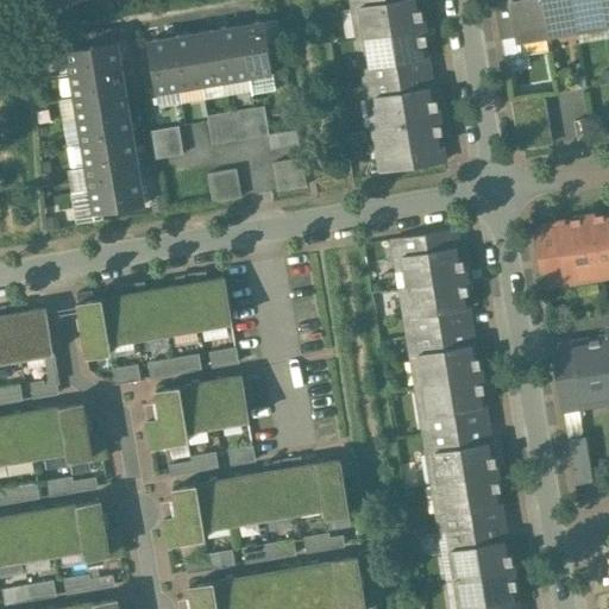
[(412,0),(359,0),(363,20),(355,22),(357,37),(357,38),(424,26),(421,10),(414,11),(412,0)]
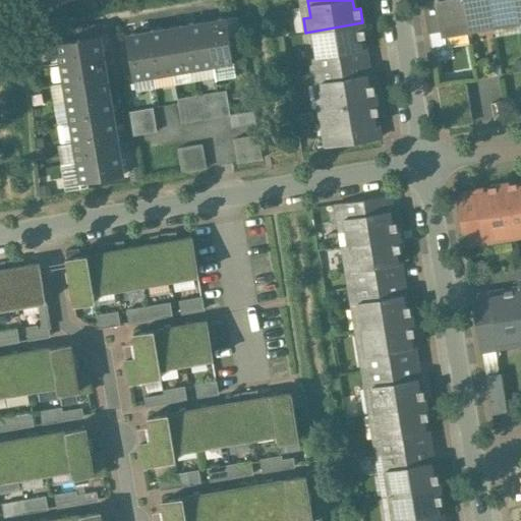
[(437,0),(422,0),(428,32),(443,29),(437,0)]
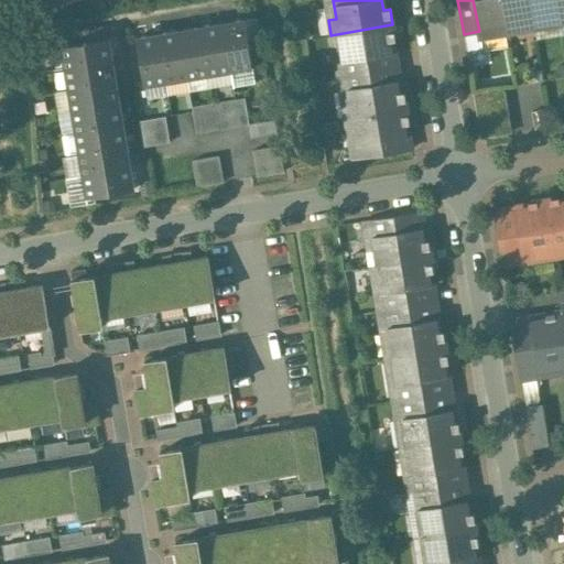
[(473,0),(479,31),(479,33),(507,29),(501,0),(473,0)]
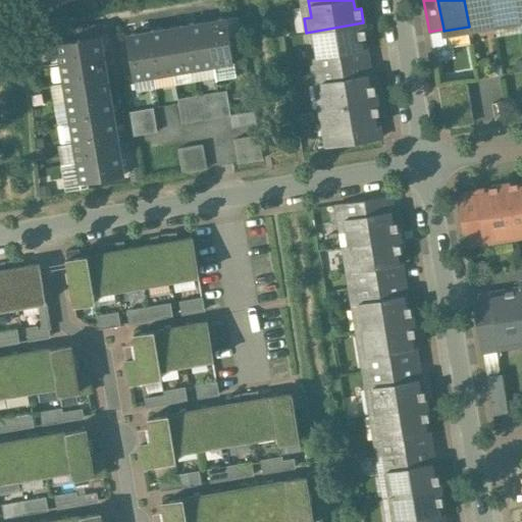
[(464,0),(469,27),(494,22),(490,0),(464,0)]
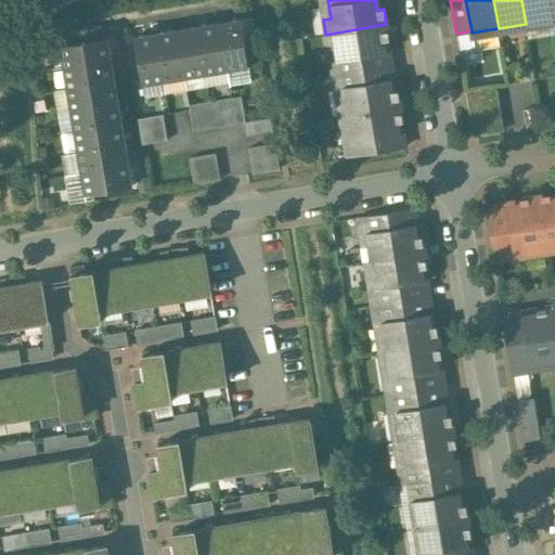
[(521,0),(526,24),(552,20),(549,0),(521,0)]
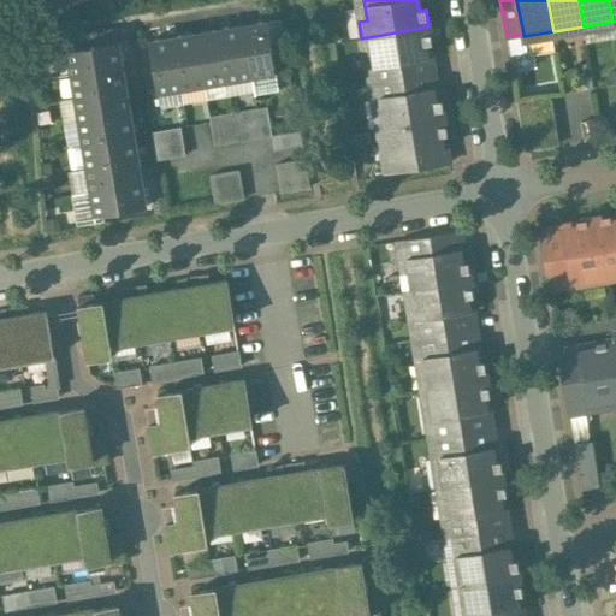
[(267,22),(243,25),(252,78),(276,73),(267,22)]
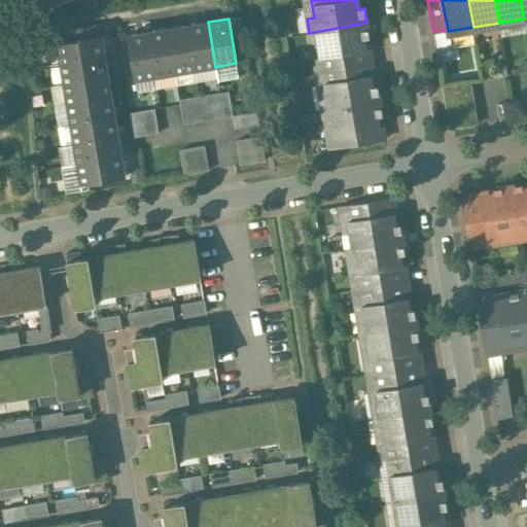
[(208,22),(187,25),(195,70),(196,70),(215,67),(208,22)]
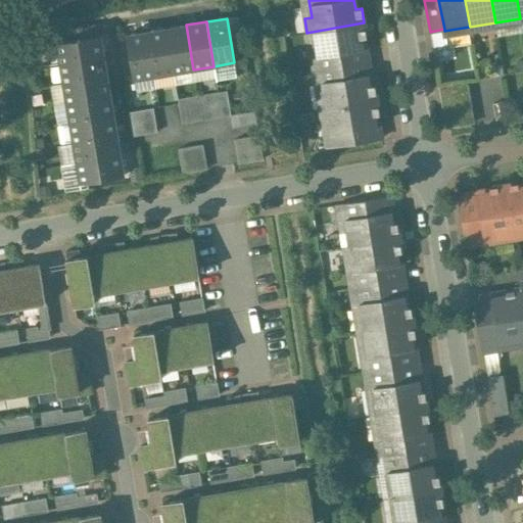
[(364,22),(306,33),(306,34),(308,46),(316,44),(320,69),(365,62),(361,38),(367,37),(364,22)]
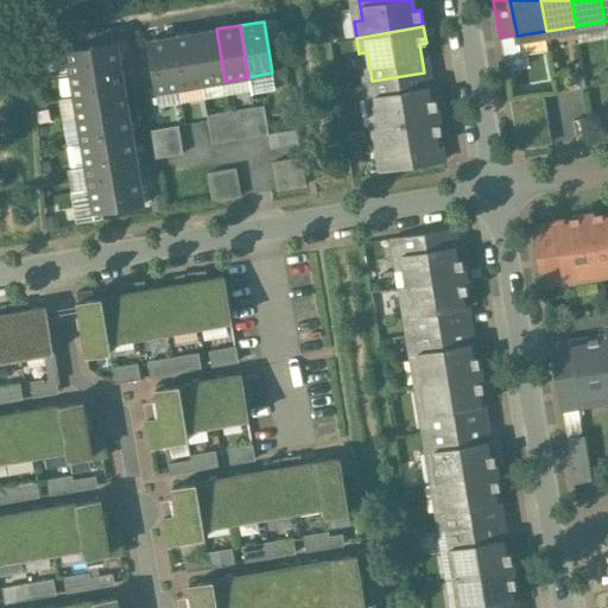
[(113,27),(94,31),(96,45),(115,42),(113,27)]
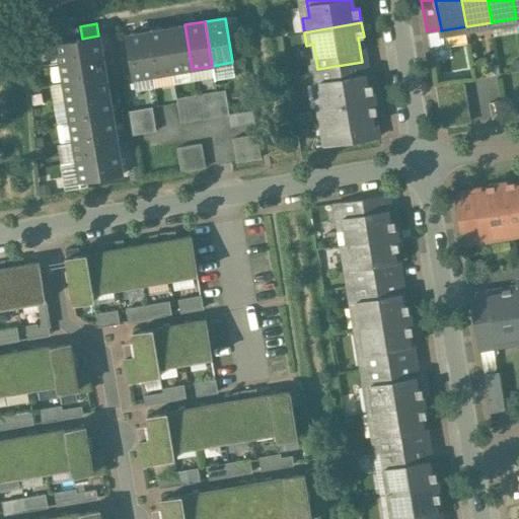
[(184,24),(165,28),(172,72),(192,69),(184,24)]
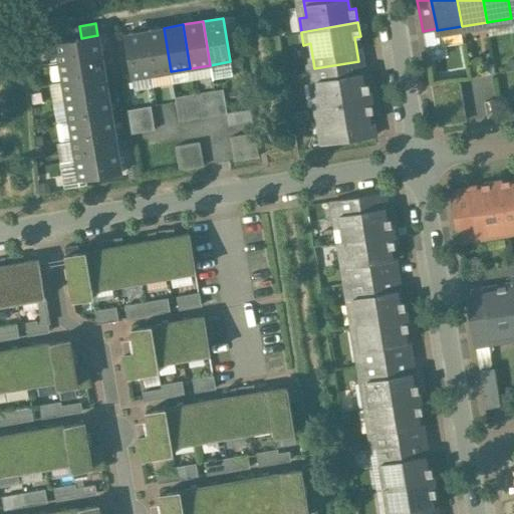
[(164,28),(145,31),(152,74),(171,71),(164,28)]
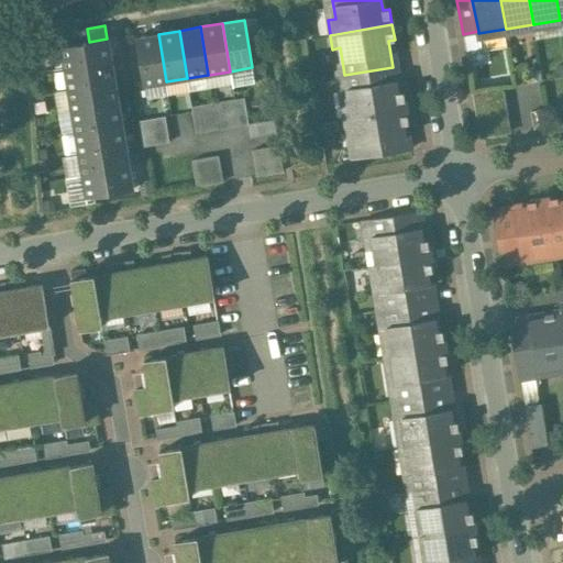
[(157,34),(135,37),(144,86),(166,81),(158,34),(157,34)]
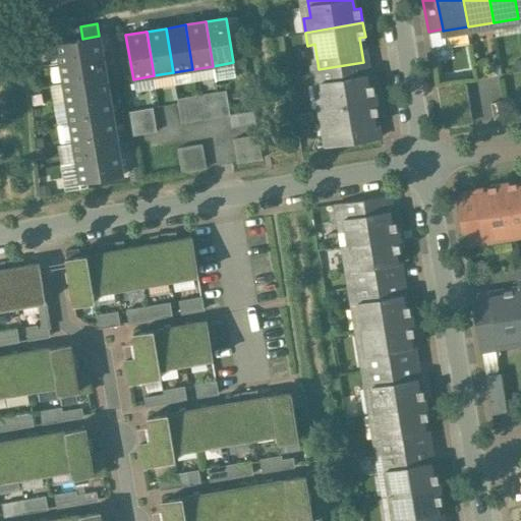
[(82,39),(56,43),(59,63),(104,56),(100,36),(99,36),(82,39)]
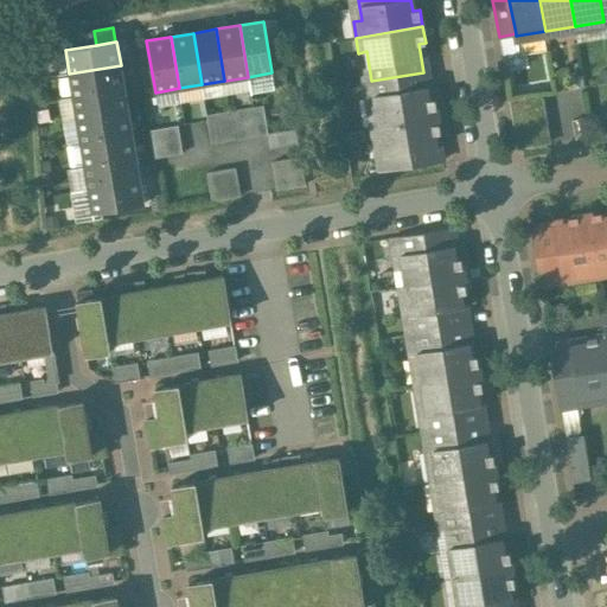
[(121,65),(69,74),(74,96),(74,97),(125,88),(121,65)]
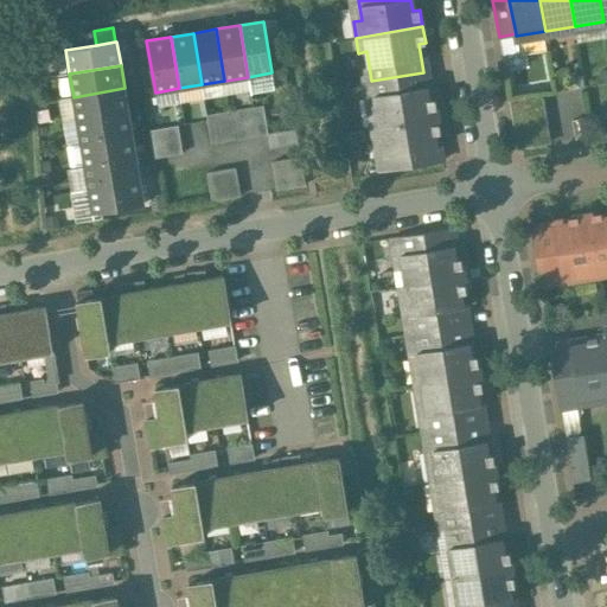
[(272,72),(248,77),(251,95),(253,94),(275,89),(272,72)]
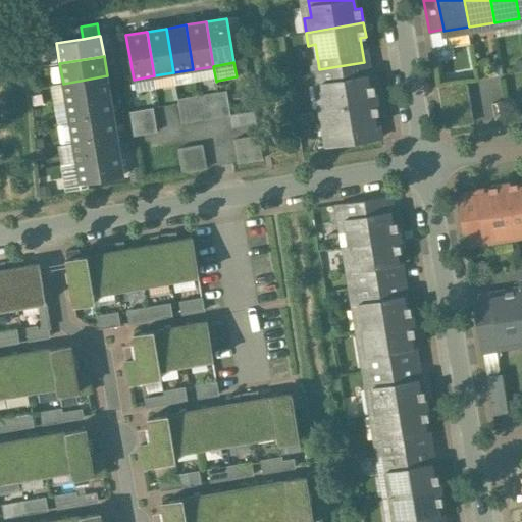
[(364,62),(319,69),(324,95),(316,96),(318,108),(318,109),(376,99),(374,85),(368,86),(364,62)]
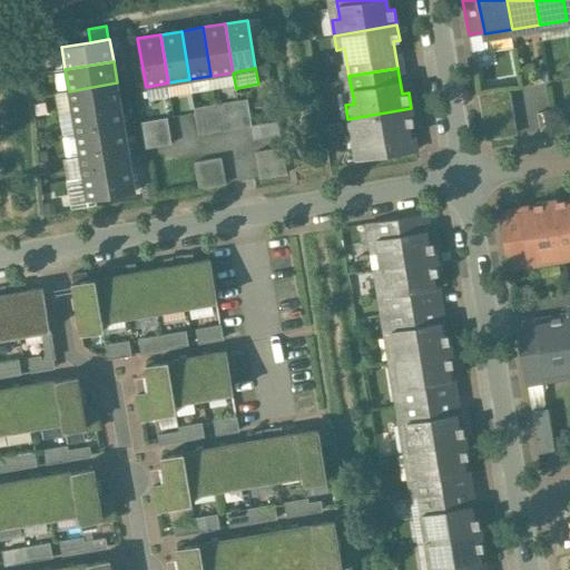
[(117,82),(69,91),(72,112),(120,104),(117,82)]
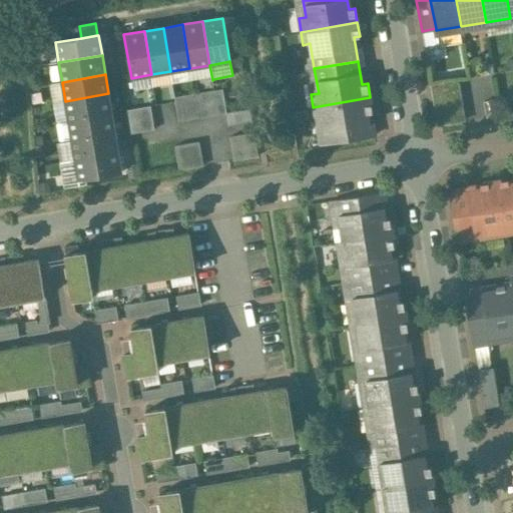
[(456,79),(431,84),(433,97),(459,93),(456,79)]
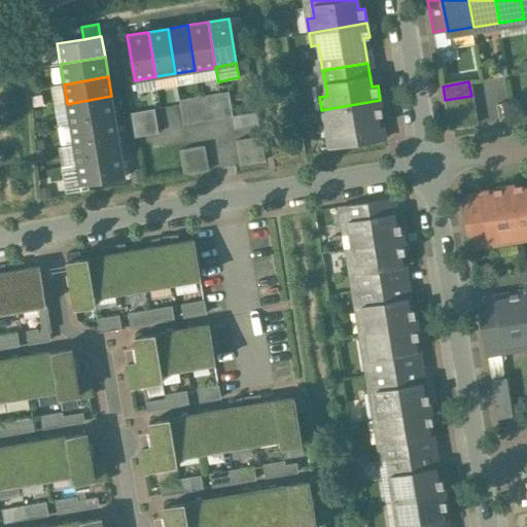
[(229,92),(179,100),(183,125),(233,116),(229,92)]
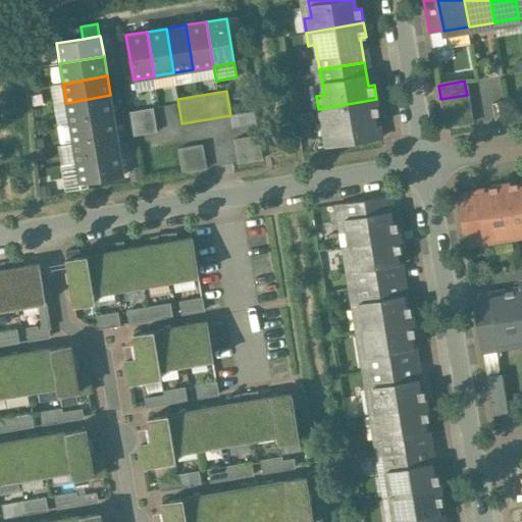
[(110,95),(66,103),(69,122),(113,115),(110,96),(110,95)]
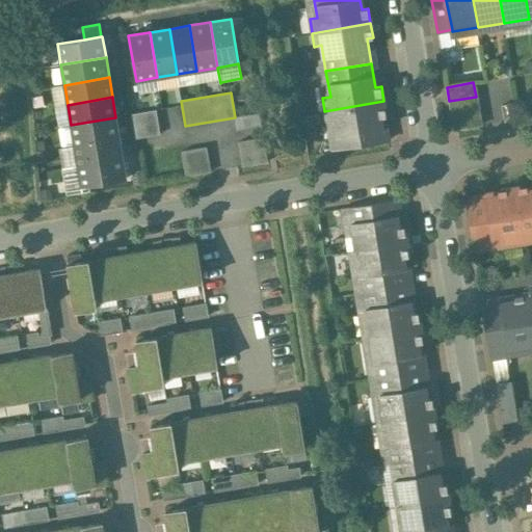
[(476,97),(449,101),(451,115),(478,111),(476,97)]
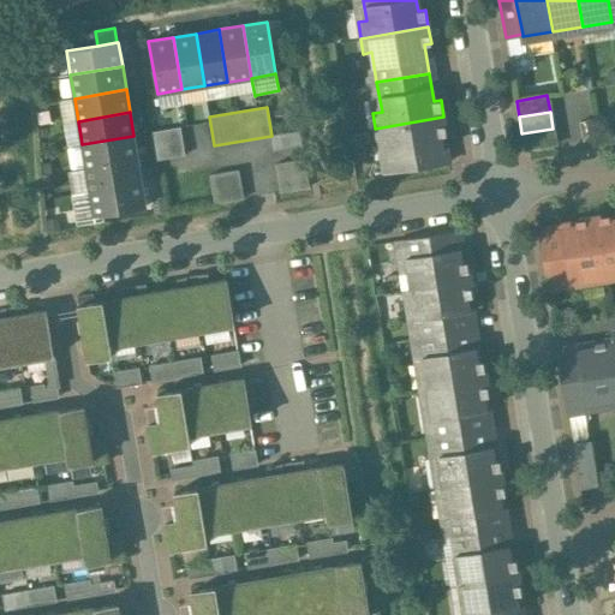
[(443,117),(375,129),(375,130),(376,130),(378,145),(387,144),(393,173),(445,165),(440,136),(446,135),(443,117)]
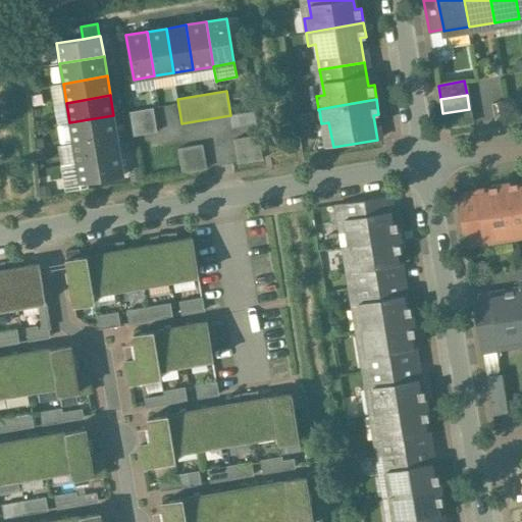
[(153,108),(128,112),(133,136),(157,132),(153,108)]
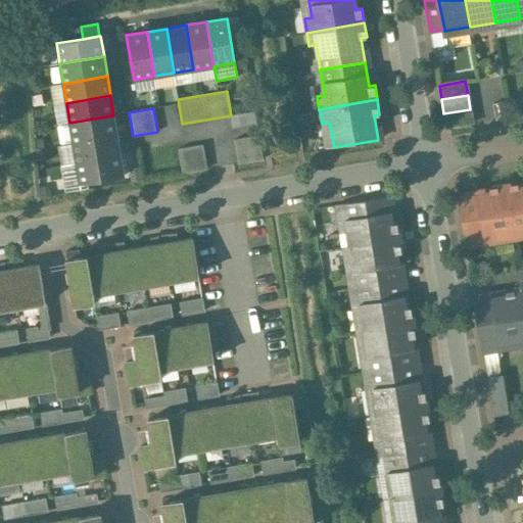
[(470,109),(443,113),(446,128),(472,124),(470,109)]
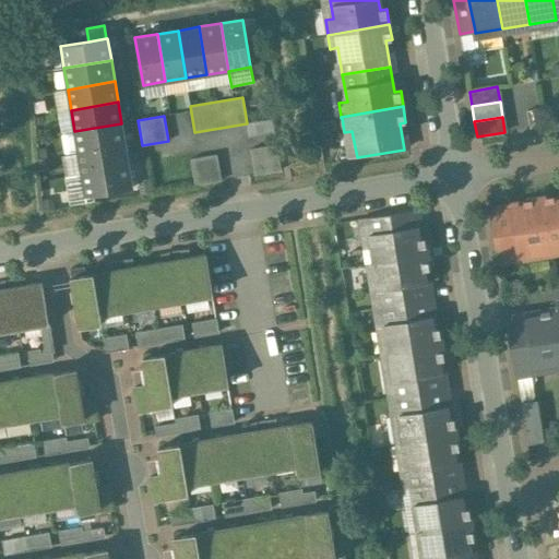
[(272,118),(247,123),(249,135),(274,131),(272,118)]
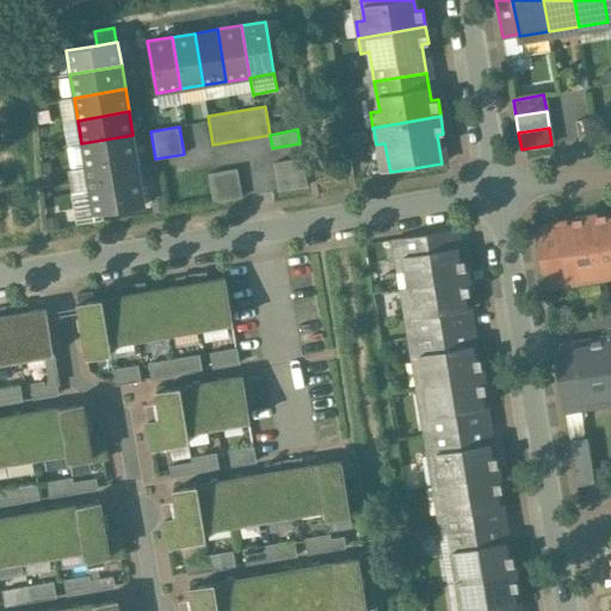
[(133,135),(81,143),(85,167),(137,158),(133,135)]
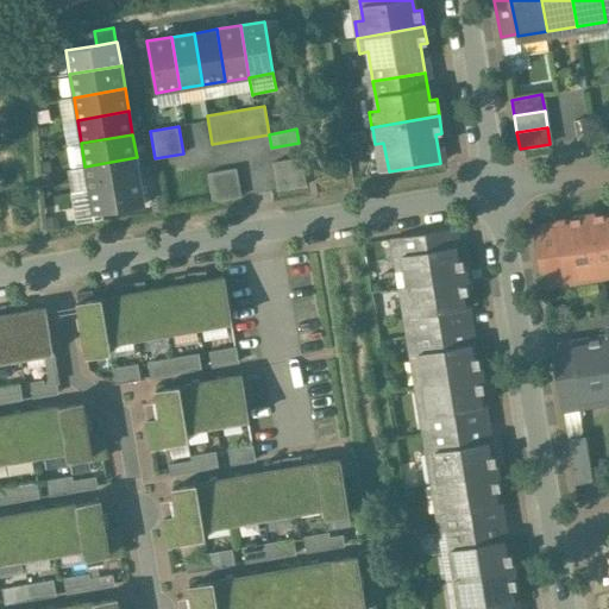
[(137,157),(85,167),(89,189),(140,181),(137,157)]
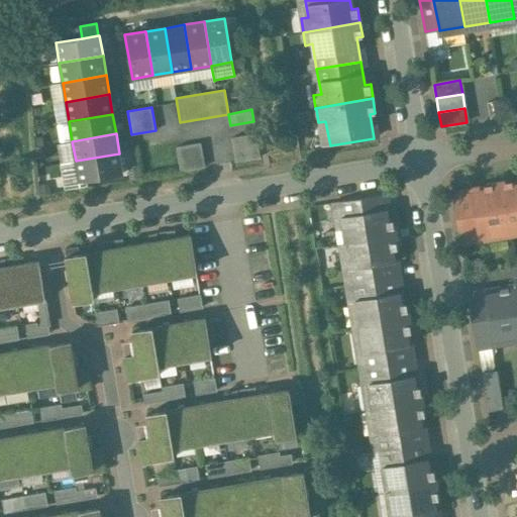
[(255,133),(232,137),(235,162),(260,158),(255,133)]
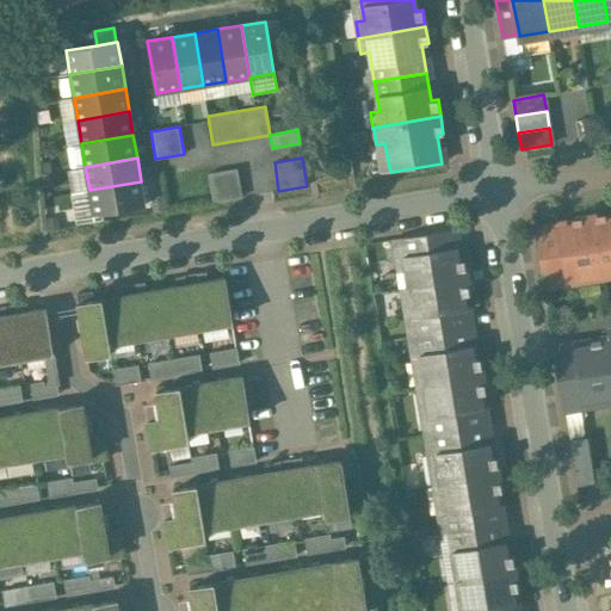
[(236,168),(209,173),(214,202),(242,197),(236,168)]
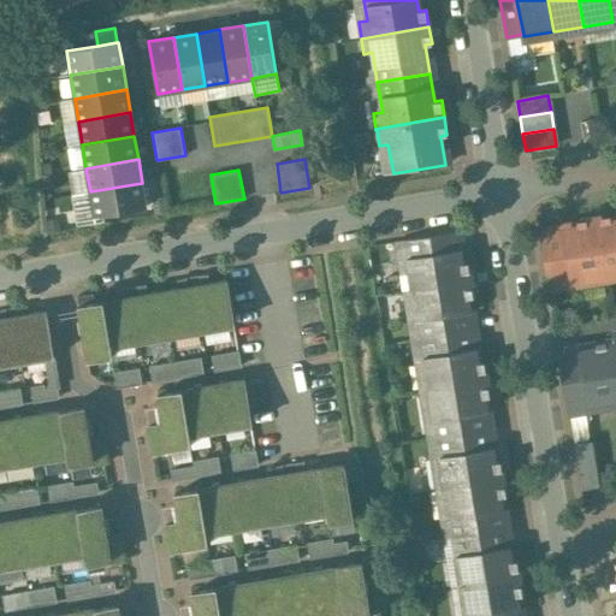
[(142,183),(90,191),(94,215),(146,207),(142,183)]
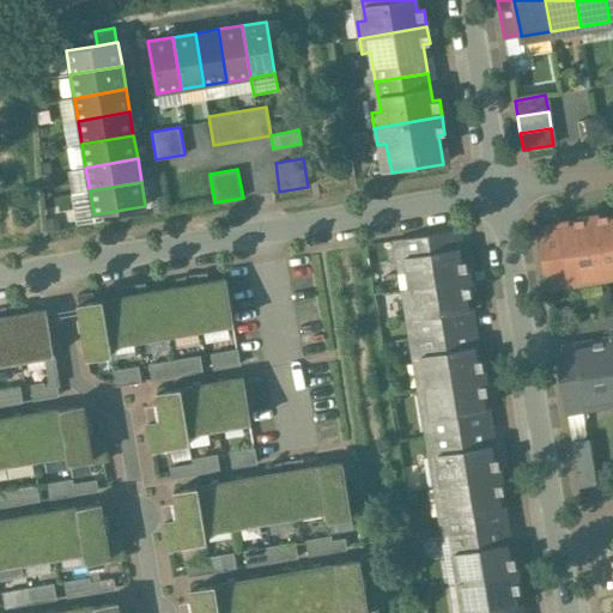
[(612,218),(607,220),(606,213),(590,217),(600,274),(612,272),(612,218)]
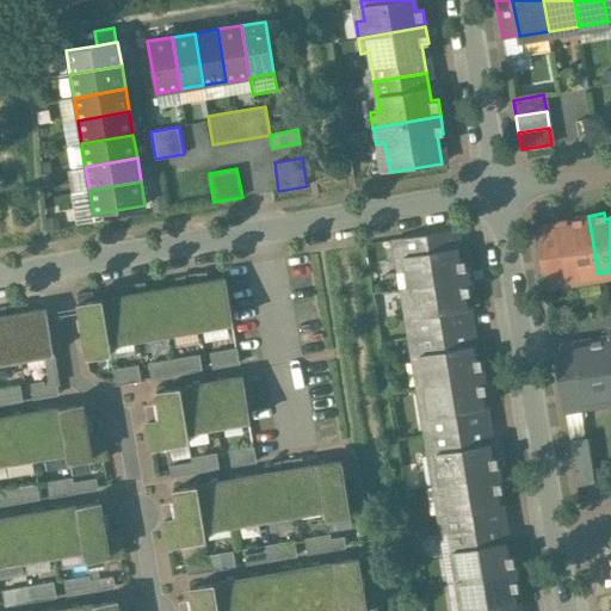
[(574,224),(535,230),(543,283),(598,273),(588,216),(573,218),(574,224)]
